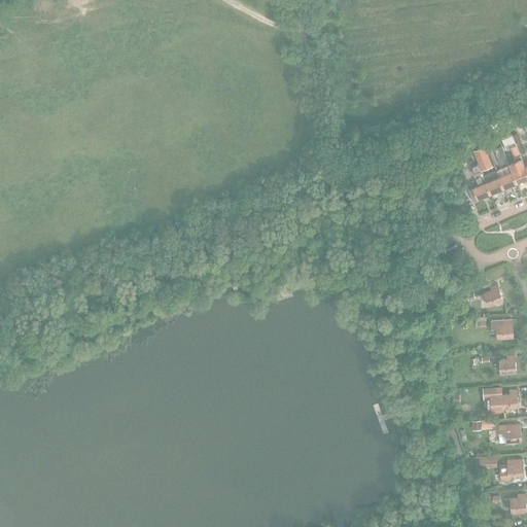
[(502,139),(506,149),(516,145),(512,135),(502,139)]
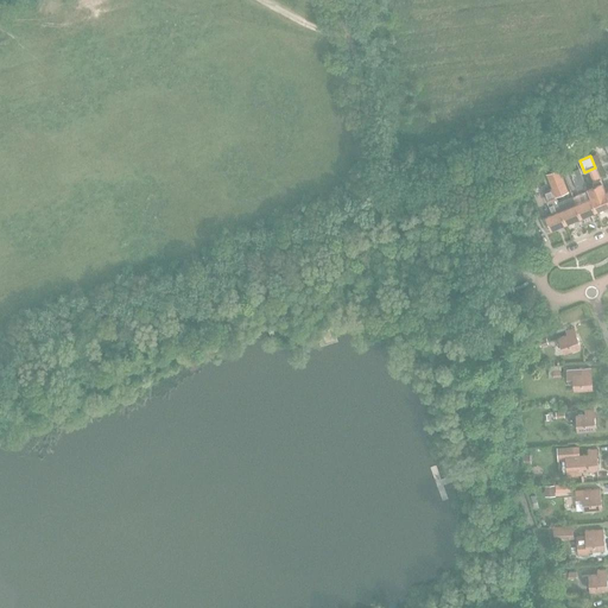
[(568,190),(558,169),(546,173),(555,195),(568,190)]
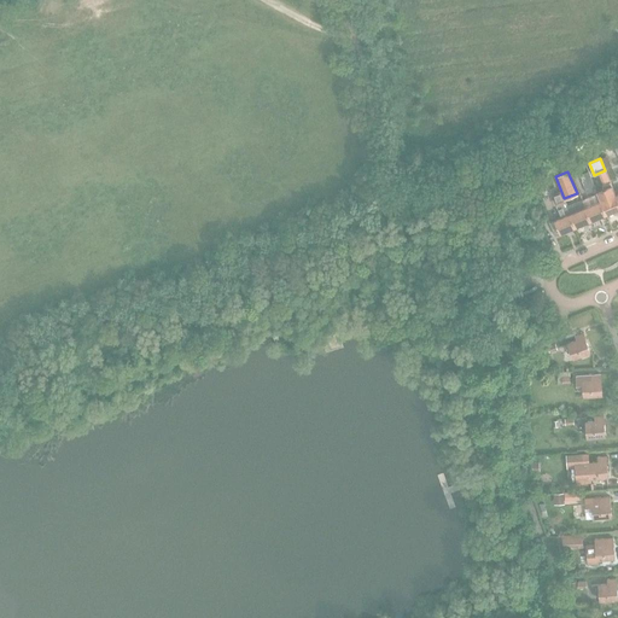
[(579,175),(587,193),(595,190),(588,172),(579,175)]
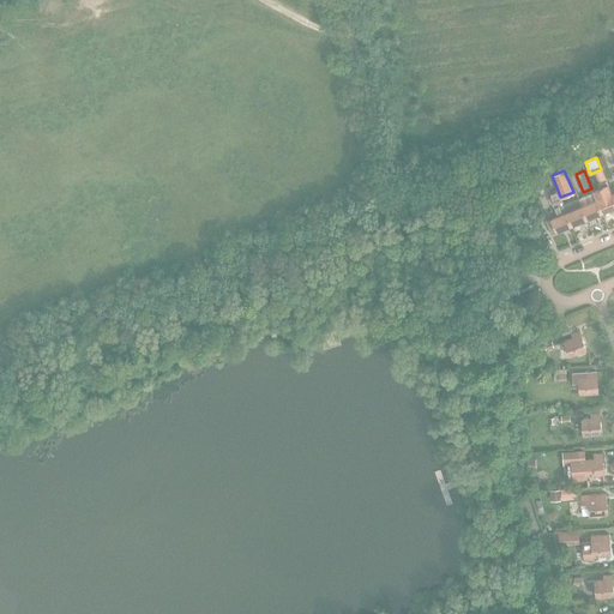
[(571,224),(566,212),(557,191),(553,180),(548,182),(551,187),(547,188),(554,204),(552,205),(557,216),(551,218),(549,217),(545,218),(551,233),(571,224)]
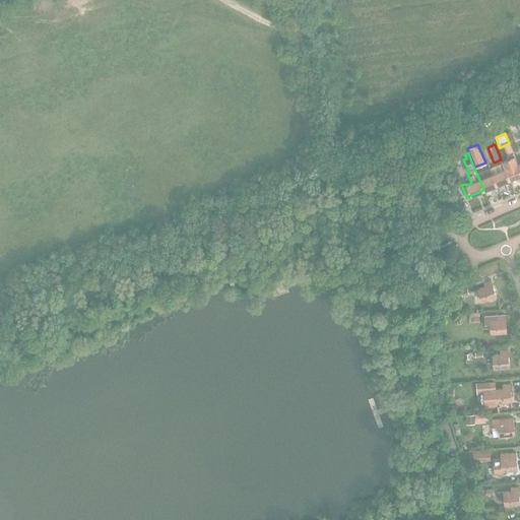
[(517,164),(513,153),(506,155),(511,167),(505,169),(509,180),(519,175),(519,170),(517,164)]
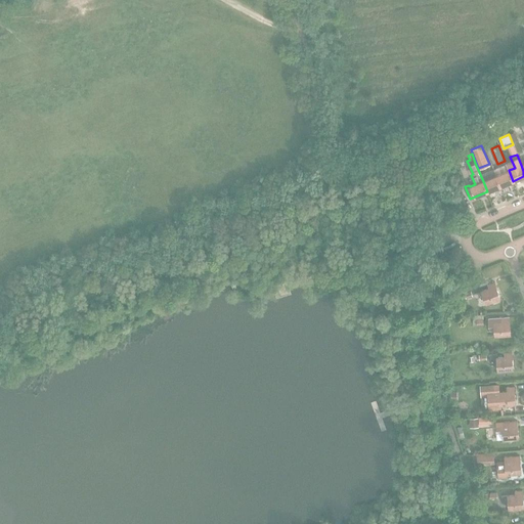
[(500,186),(513,181),(509,170),(496,175),(500,186)]
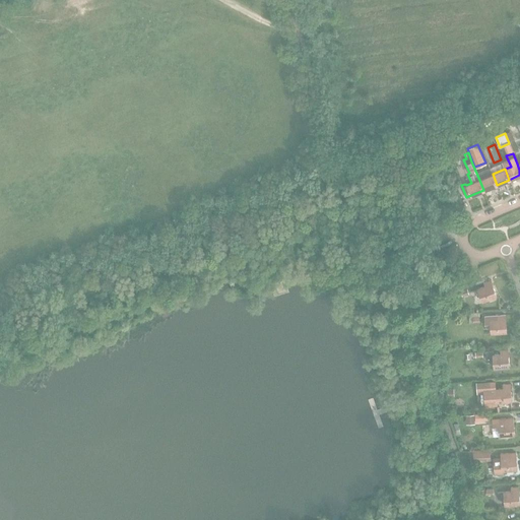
[(483,190),(497,185),(493,174),(479,180),(483,190)]
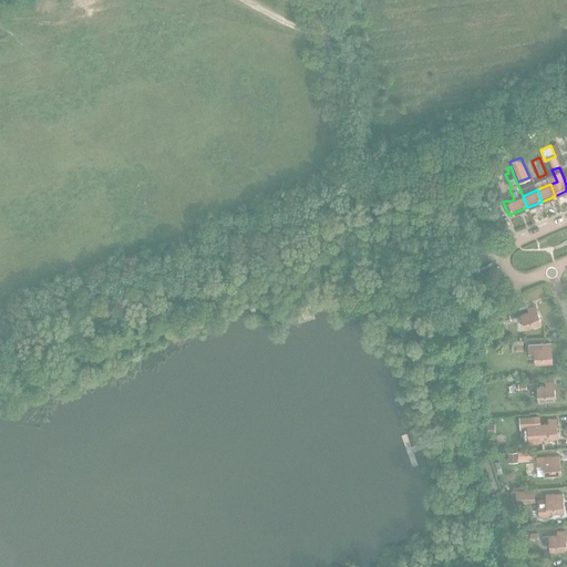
[(521,315),(524,328),(540,322),(535,306),(527,308),(528,312),(521,315)]
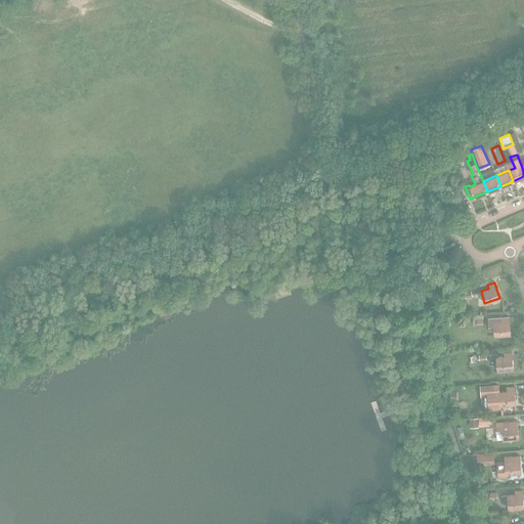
[(494,335),(510,334),(509,317),(487,318),(488,329),(494,328),(494,335)]
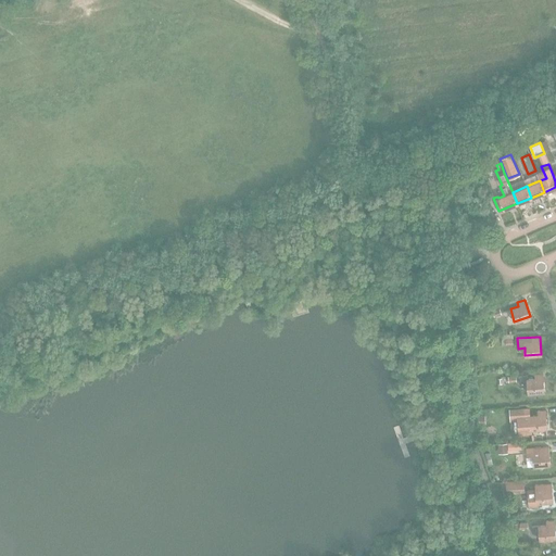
[(527,378),(528,392),(544,391),(543,374),(534,374),(534,378),(527,378)]
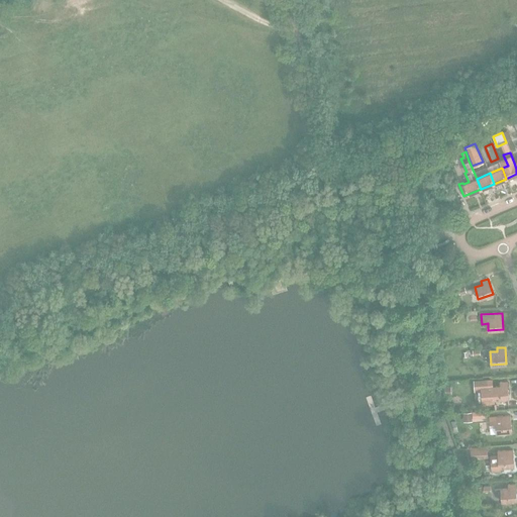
[(445,366),(446,378),(455,377),(454,365),(445,366)]
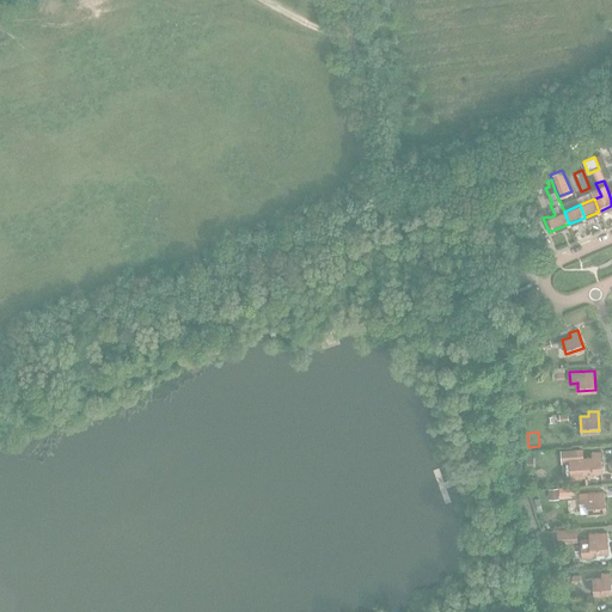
[(591,457),(582,457),(582,447),(560,448),(561,463),(569,463),(570,478),(586,477),(586,472),(601,471),(600,452),(591,452),(591,457)]
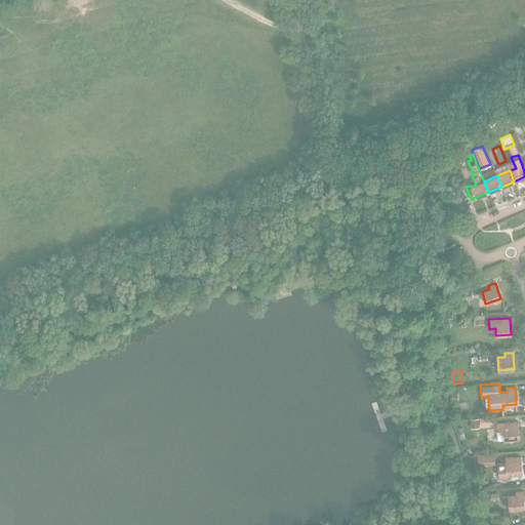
[(496,423),(497,440),(519,439),(518,422),(496,423)]
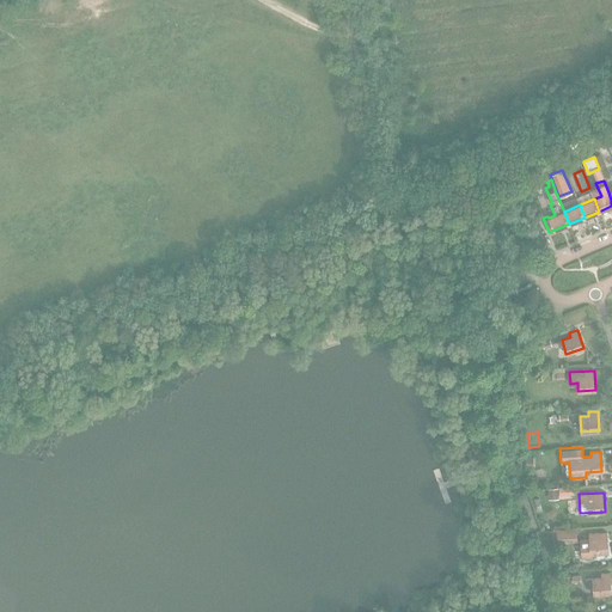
[(557,543),(577,542),(577,527),(556,528),(556,530),(551,531),(552,539),(557,539),(557,543)]
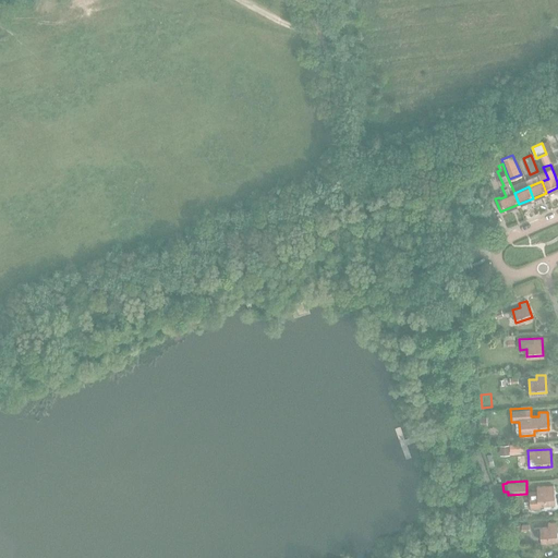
[(537,492),(538,505),(555,504),(553,486),(545,486),(545,490),(537,492)]
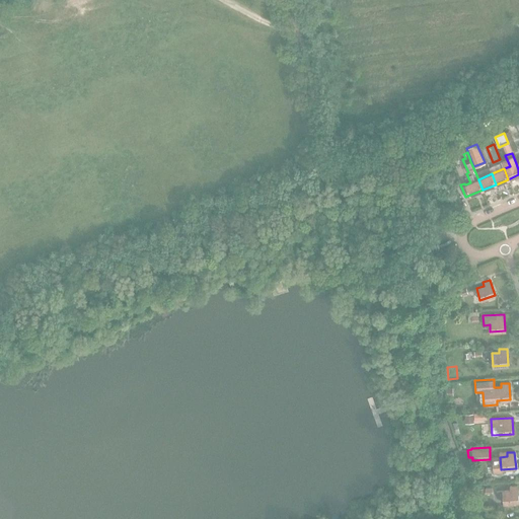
[(502,491),(503,504),(518,502),(517,486),(509,487),(510,490),(502,491)]
